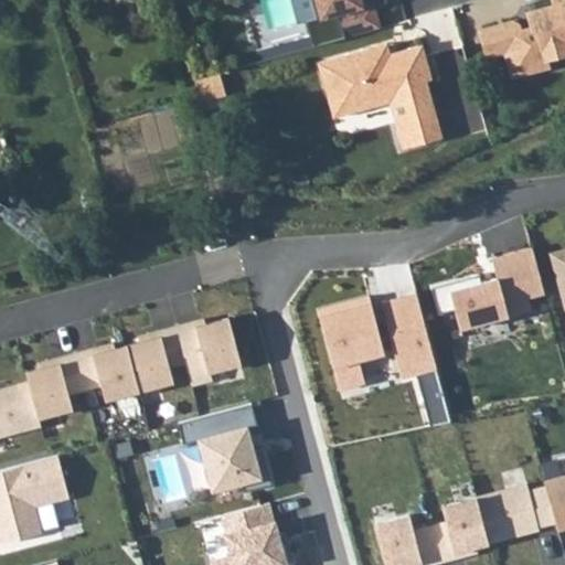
[(292,0),(299,21),(307,19),(310,34),(258,50),(260,61),(381,27),(373,1),(366,3),(365,0),(292,0)]
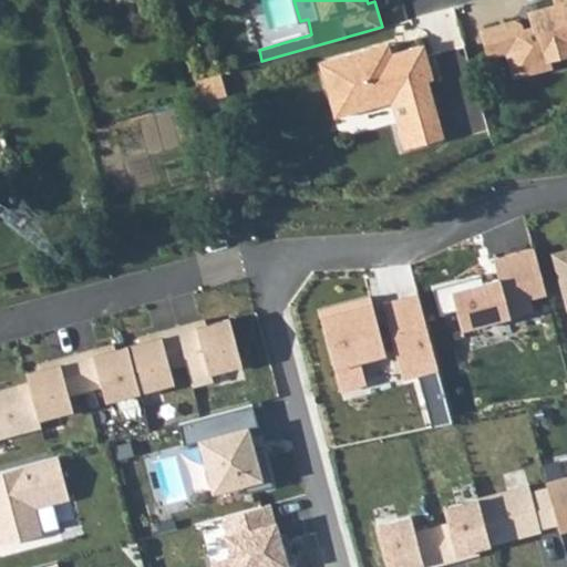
[(566,0),(556,0),(557,3),(535,10),(539,27),(523,31),(522,23),(516,20),(482,30),(490,55),(508,51),(515,75),(553,65),(550,58),(566,53),(566,0)]
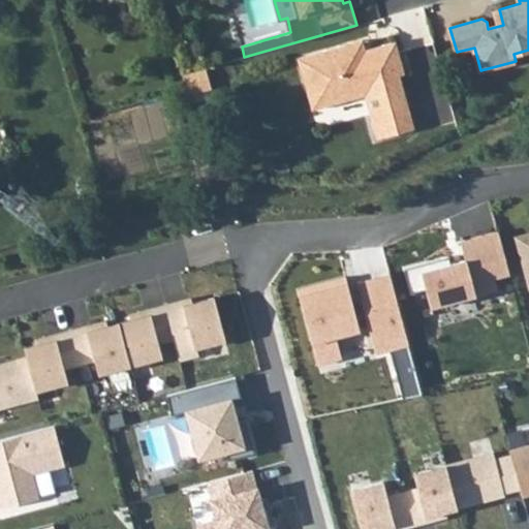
[(363,39),(347,43),(351,59),(366,55),(364,50),(365,50),(363,39)]
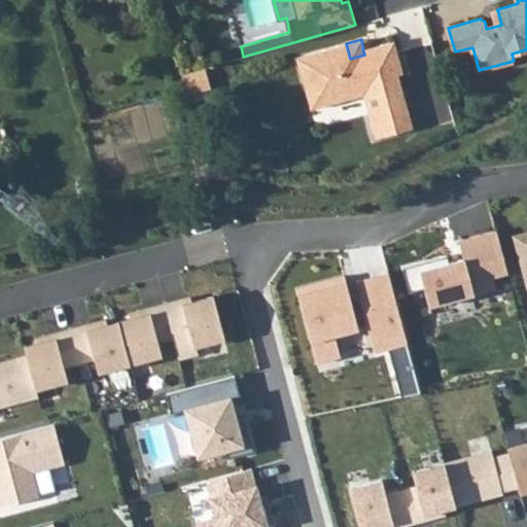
[(346,43),(296,58),(307,92),(318,89),(323,105),(364,94),(372,92),(382,97),(385,109),(370,113),(376,138),(413,128),(398,74),(402,73),(394,40),(363,49),(362,49),(364,55),(350,59),(346,43)]
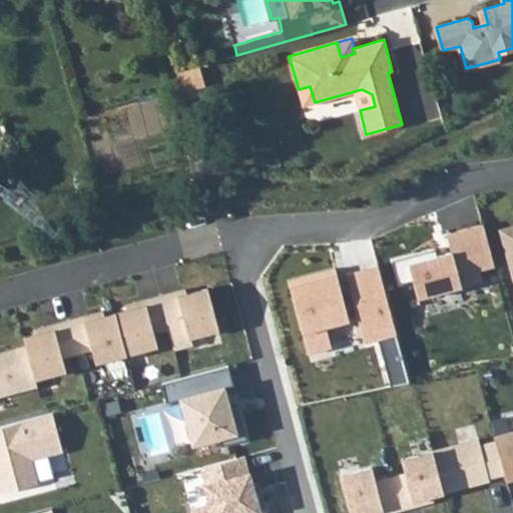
[(203,64),(181,70),(187,92),(209,85),(203,64)]
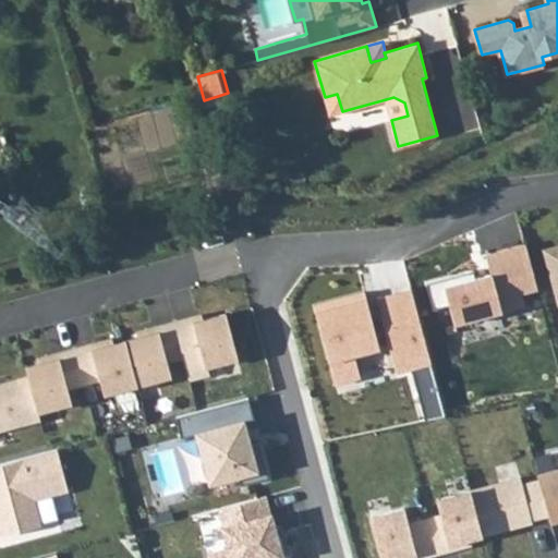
[(337,94),(325,97),(330,116),(342,111),(337,94)]
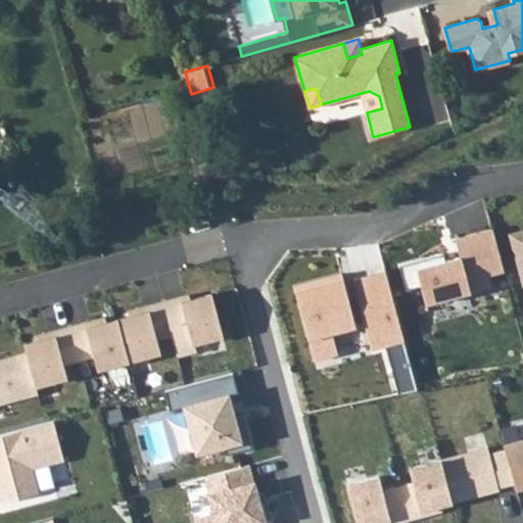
[(522,229),(506,234),(520,285),(522,284),(522,229)]
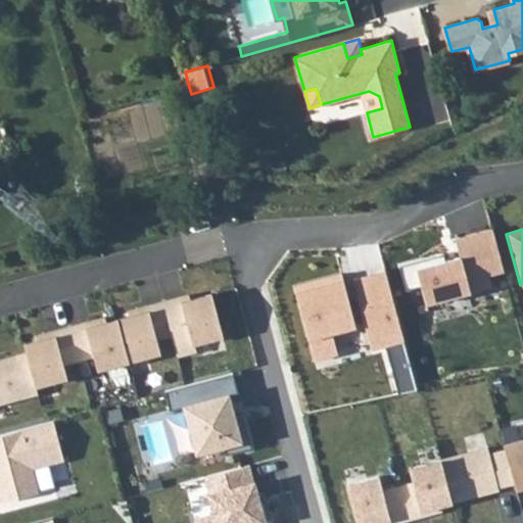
[(500,273),(488,230),(450,240),(456,258),(441,263),(439,255),(395,268),(401,292),(417,288),(422,306),(487,288),(484,277),(500,273)]
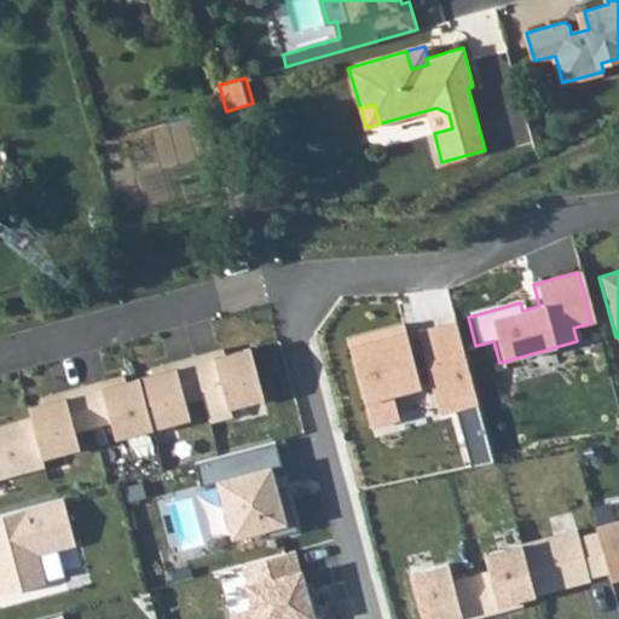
[(476,405),(455,328),(455,324),(418,334),(420,337),(408,340),(404,325),(348,340),(372,428),(398,421),(392,399),(422,391),(420,382),(431,379),(440,415),(476,405)]
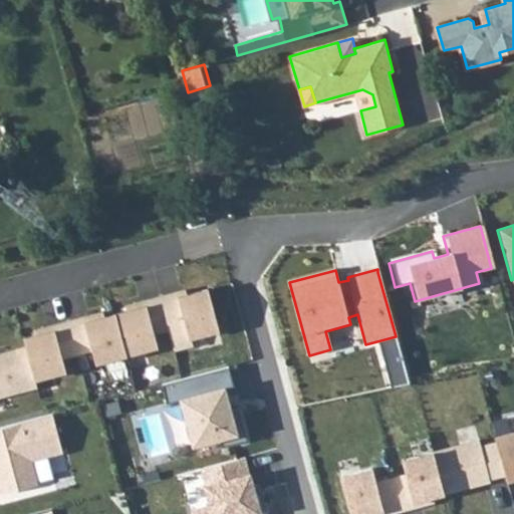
[(120,311),(132,354),(163,346),(160,334),(172,330),(178,351),(195,345),(194,337),(225,329),(211,286),(191,292),(190,288),(130,303),(131,308),(120,311)]
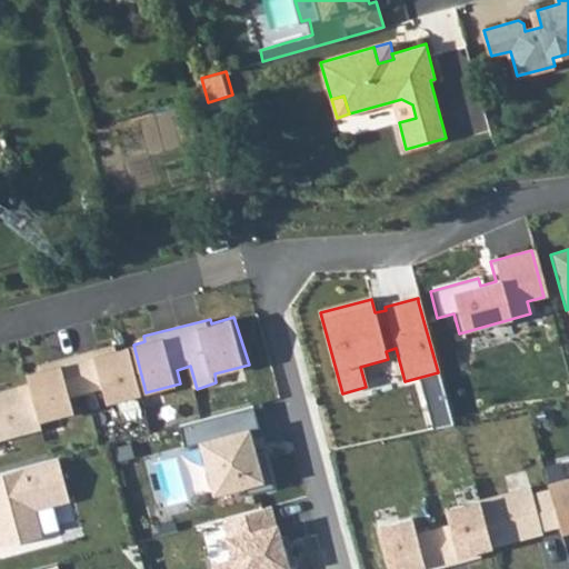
[(109,402),(146,392),(133,345),(120,347),(119,342),(58,357),(60,367),(68,397),(105,386),(109,402)]
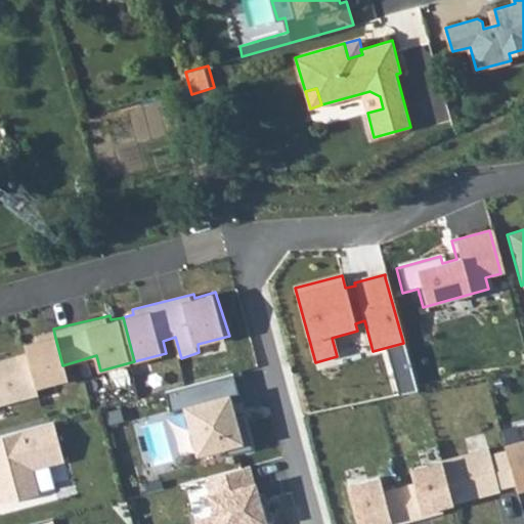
[(37,391),(68,383),(62,365),(55,338),(24,346),(27,355),(0,360),(0,407),(39,398),(37,391)]
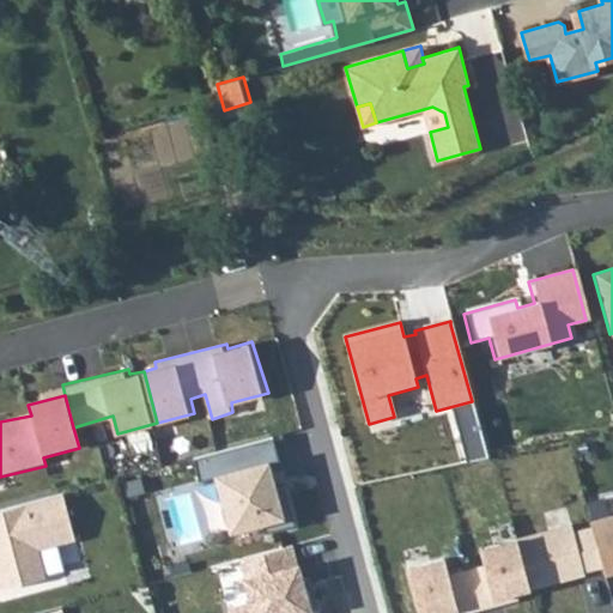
[(273,462),(267,439),(187,461),(193,484),(210,479),(224,534),(256,525),(259,535),(290,527),(279,489),(269,491),(262,465),(273,462)]
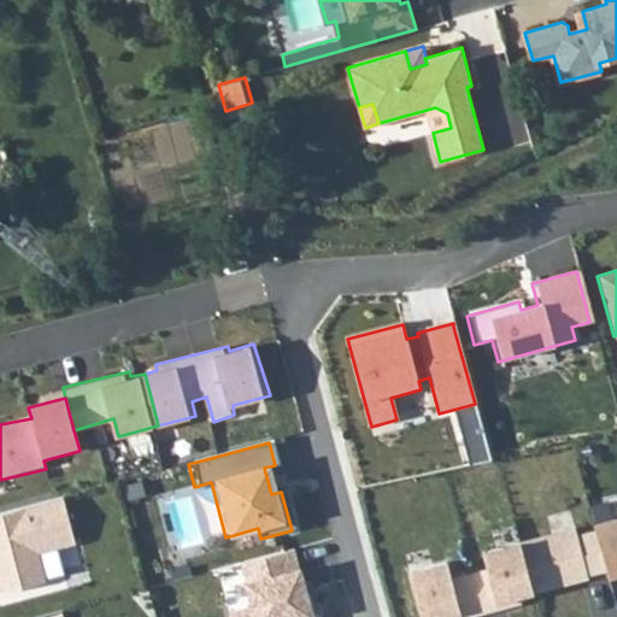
[(69,546),(56,500),(0,515),(0,597),(40,586),(31,556),(69,546)]
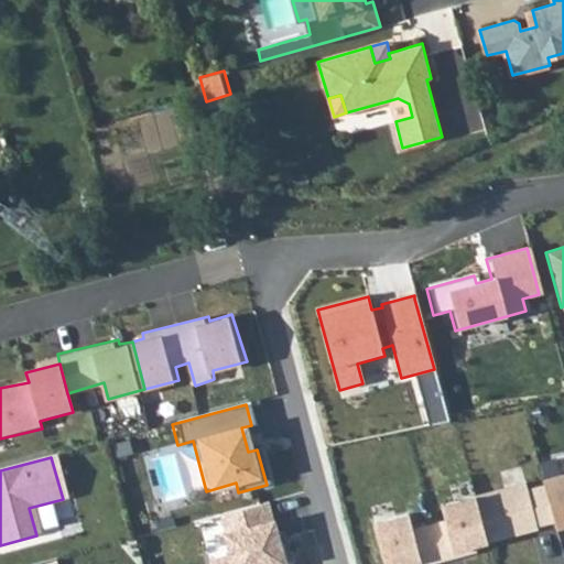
[(563,475),(539,481),(540,486),(551,524),(552,530),(563,525),(563,475)]
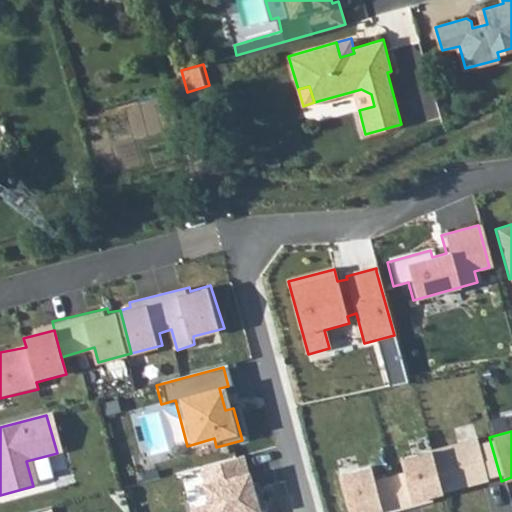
[(476,438),(431,450),(442,491),(500,476),(490,441),(478,444),(476,438)]
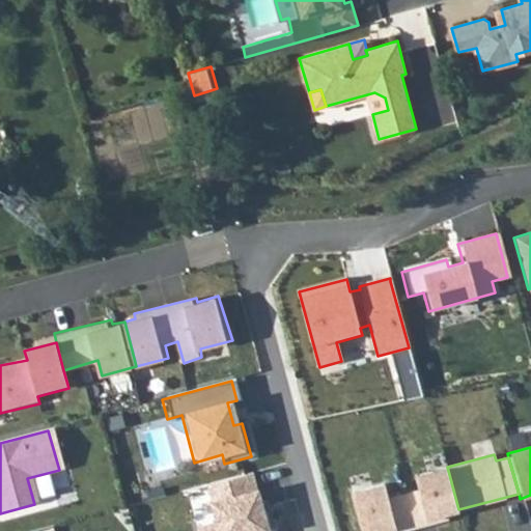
[(458,509),(447,467),(416,475),(420,491),(404,495),(414,529),(460,516),(458,509)]
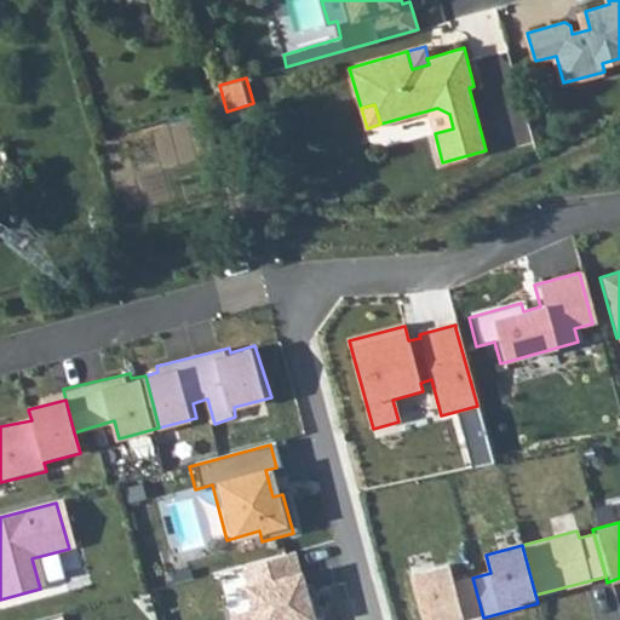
[(302,597),(290,554),(236,568),(248,612),(225,618),(225,619),(317,619),(316,616),(314,616),(308,596),(302,597)]
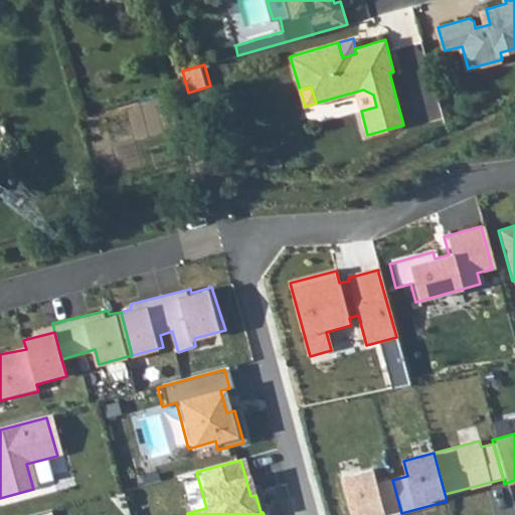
[(392,480),(376,484),(372,471),(342,479),(346,492),(352,514),(393,514),(401,513),(392,480)]
